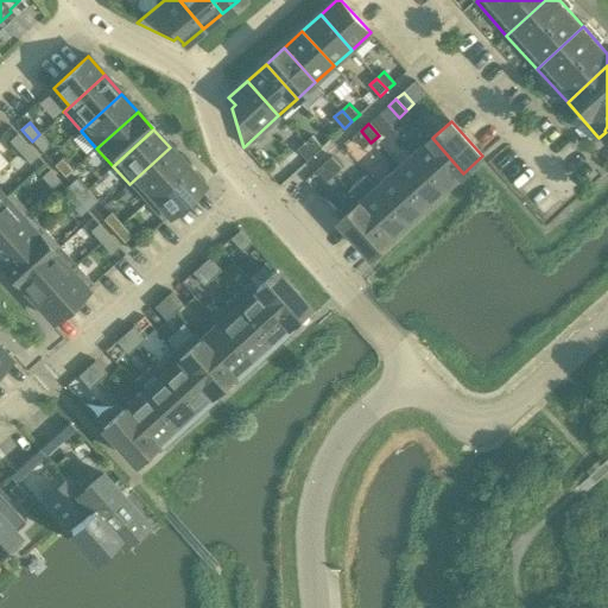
[(371,143),(361,131),(353,138),(363,149),(371,143)]
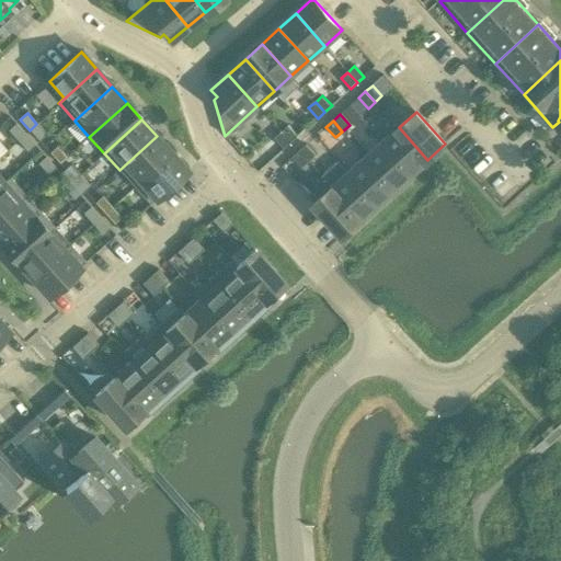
[(8,130),(18,140),(25,134),(15,124),(8,130)]
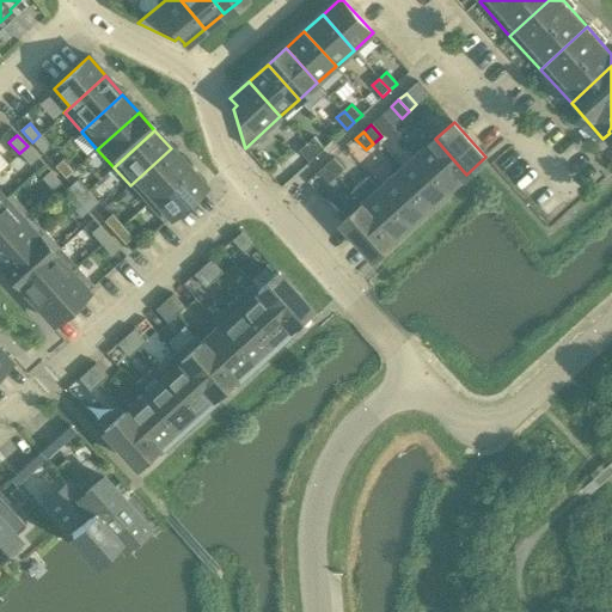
[(40,135),(32,142),(43,153),(50,146),(40,135)]
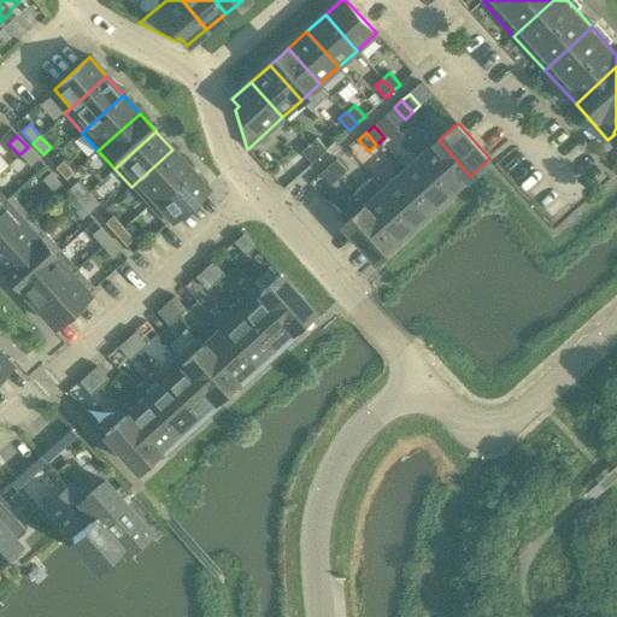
[(310,145),(321,157),(328,150),(317,137),(310,145)]
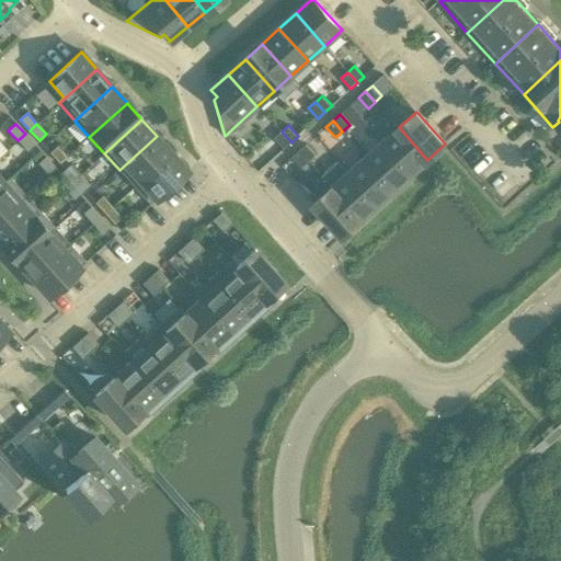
[(427,160),(399,127),(381,142),(411,174),(427,160)]
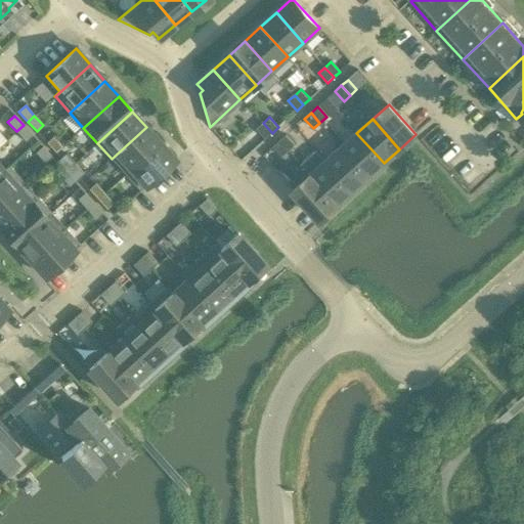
[(272,133),(263,123),(257,129),(266,138),(272,133)]
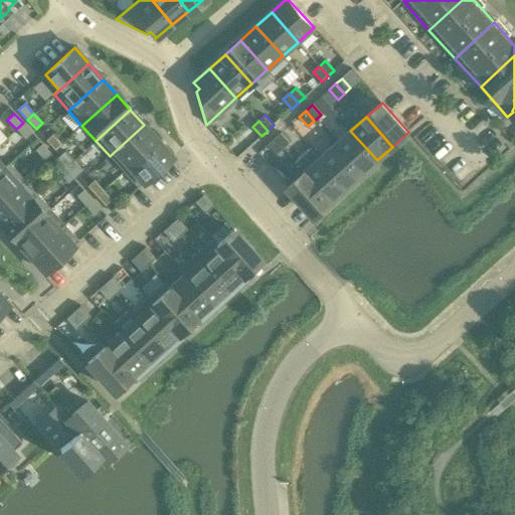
[(23,123),(16,129),(25,139),(31,133),(23,123)]
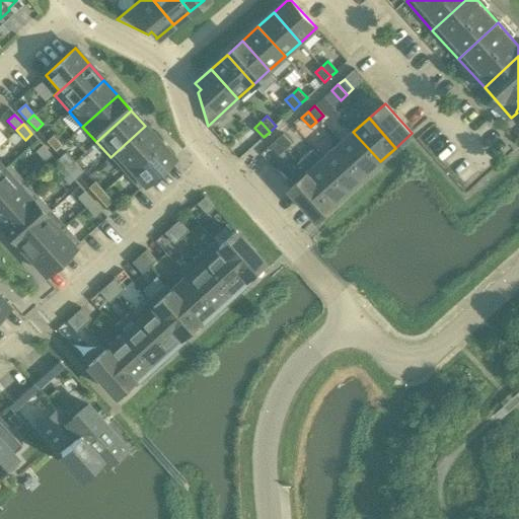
[(145,126),(110,157),(124,173),(159,142),(145,126)]
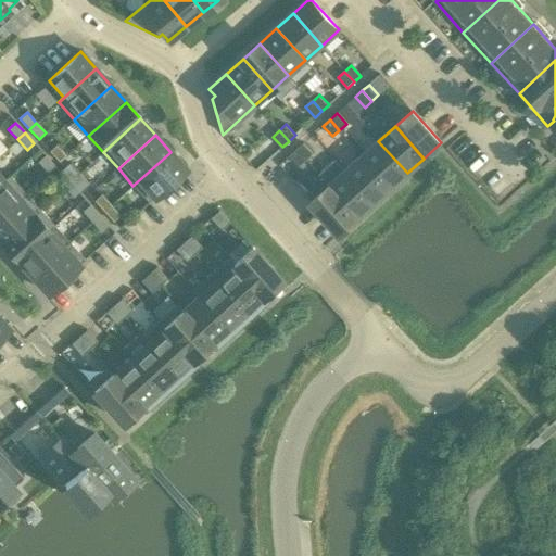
[(378,141),(362,156),(390,188),(407,173),(378,141)]
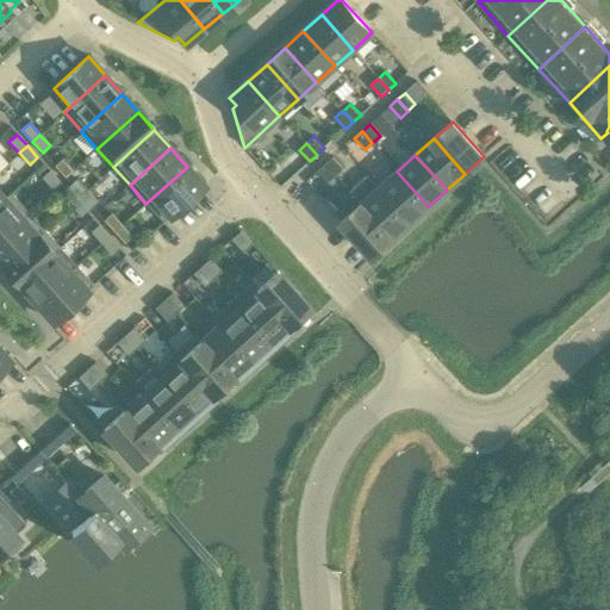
[(327,163),(337,175),(344,168),(334,156),(327,163)]
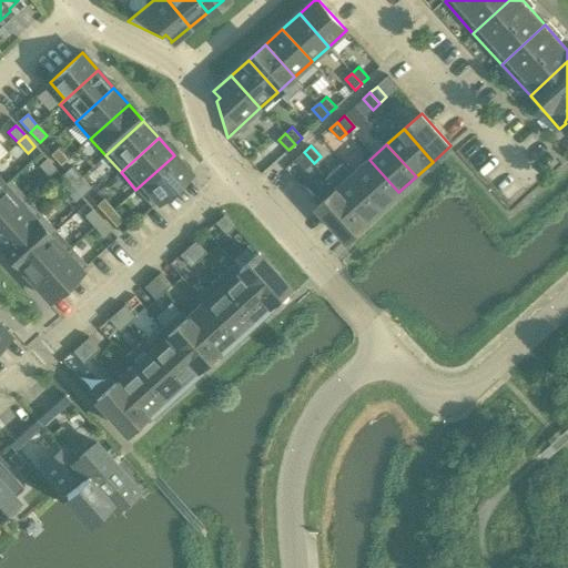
[(51,154),(60,164),(68,159),(58,148),(51,154)]
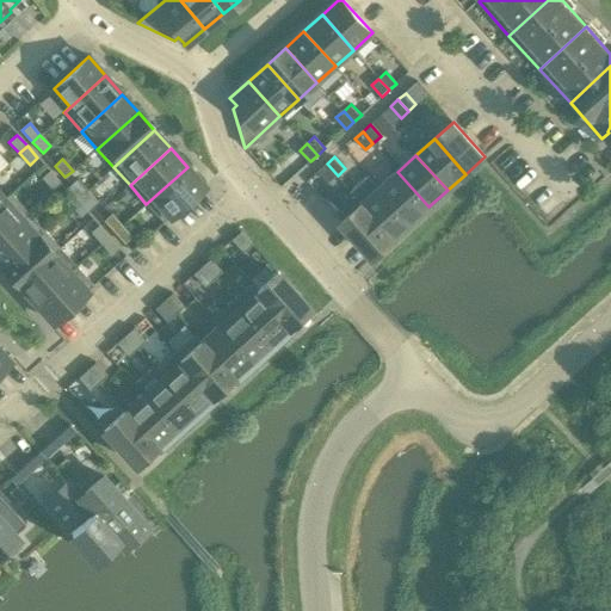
[(338,176),(327,164),(319,171),(329,183),(338,176)]
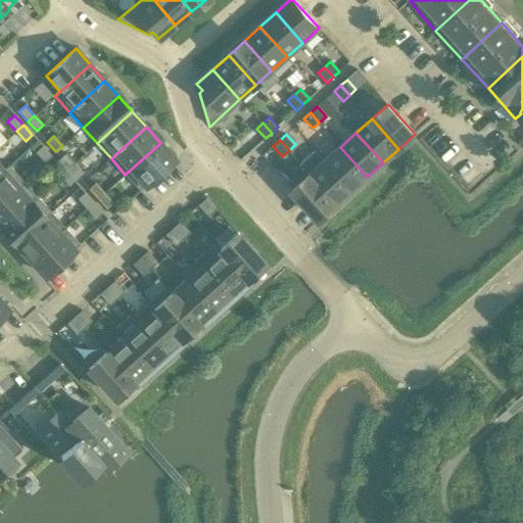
[(160,143),(125,175),(139,190),(175,158),(160,143)]
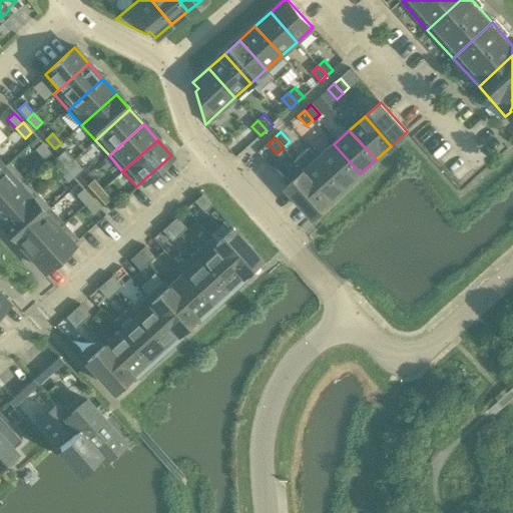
[(41,143),(35,149),(43,158),(50,152),(41,143)]
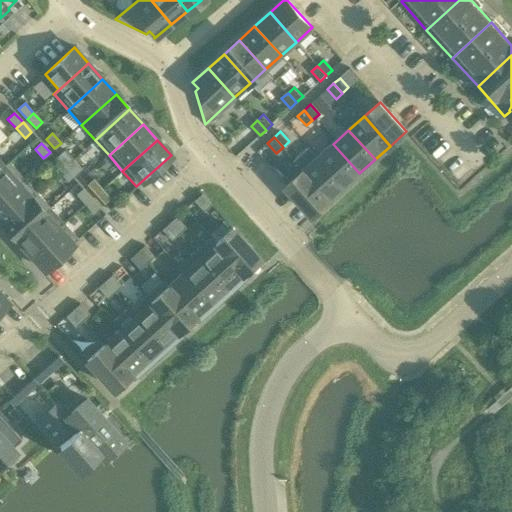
[(359,173),(333,144),(318,158),(344,187),(359,173)]
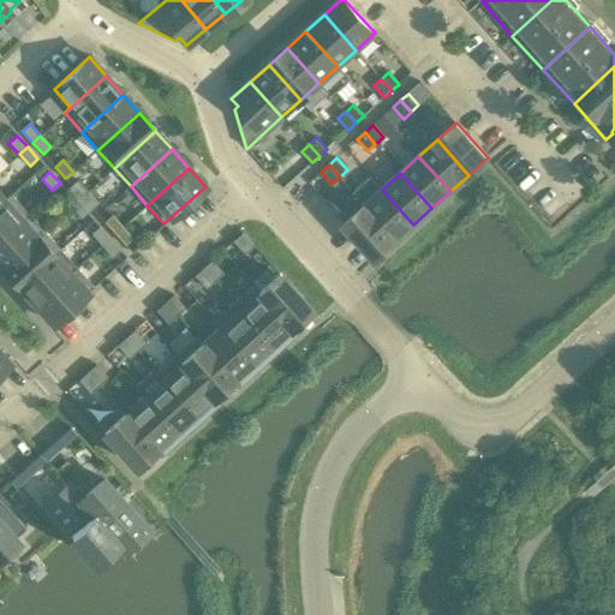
[(77,180),(69,187),(79,199),(88,191),(77,180)]
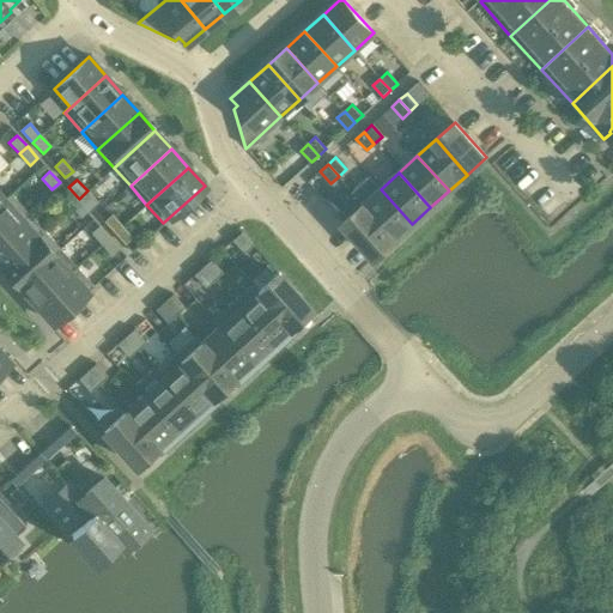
[(60,194),(71,206),(79,199),(68,187),(60,194)]
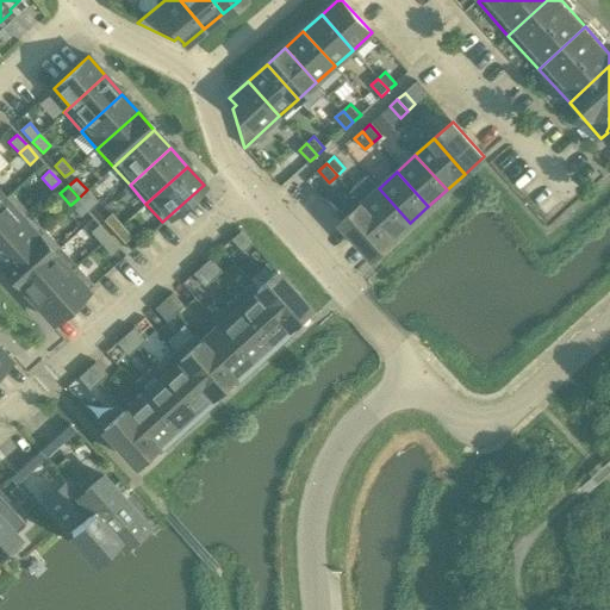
[(379,188),(361,204),(392,240),(410,223),(379,188)]
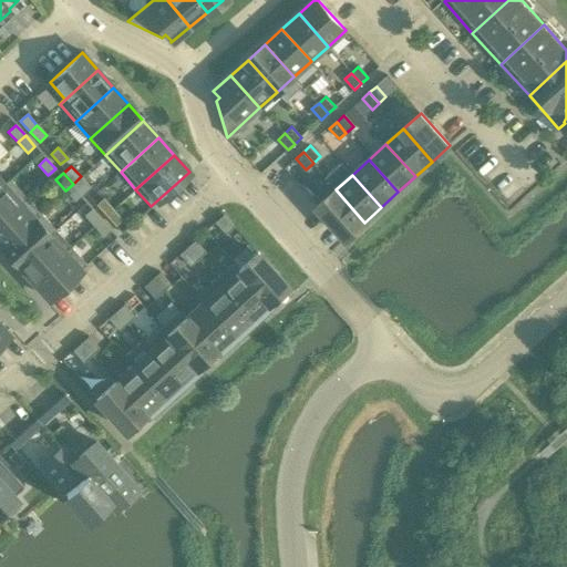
[(81,176),(73,184),(83,194),(91,187),(81,176)]
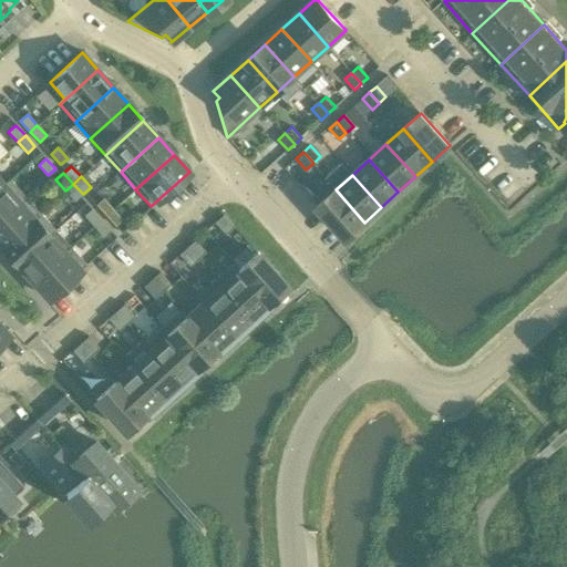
[(0,188),(10,181),(9,178),(3,184),(0,179),(0,188)]
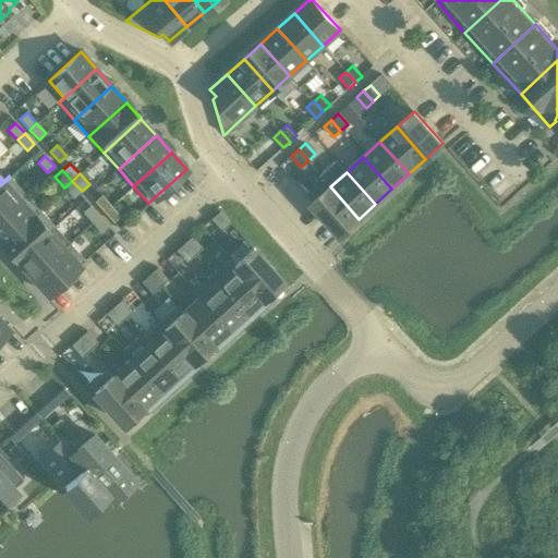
[(10,178),(0,185),(0,216),(25,194),(10,178)]
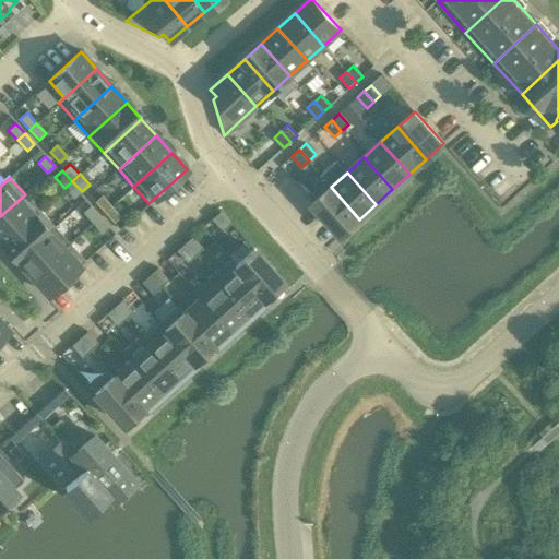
[(72,181),(64,188),(74,199),(82,191),(72,181)]
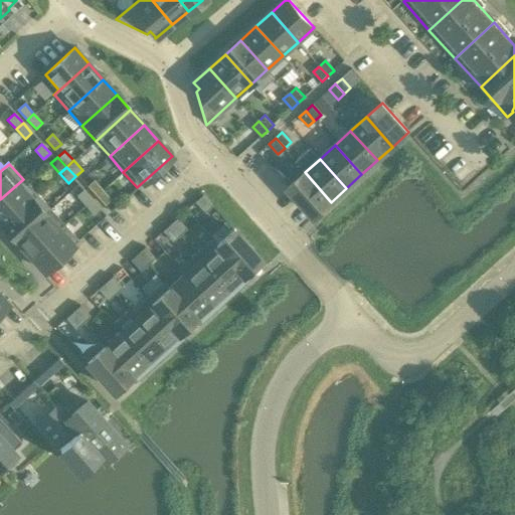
[(331,202),(305,172),(289,187),(315,216),(331,202)]
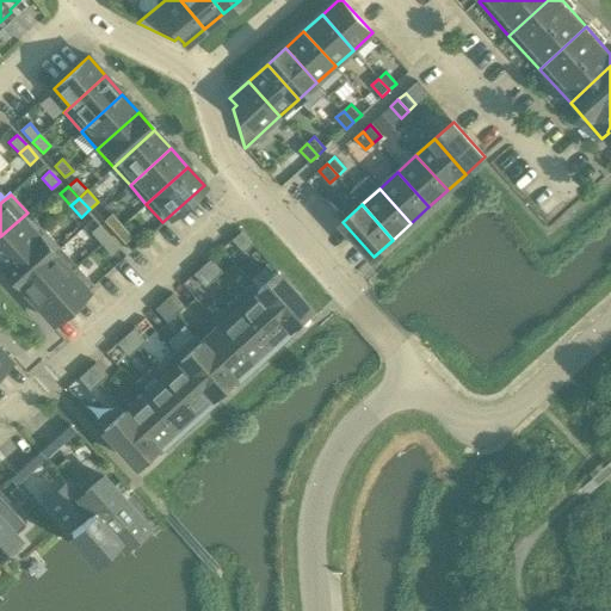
[(28,213),(0,236),(0,264),(2,267),(44,230),(28,213)]
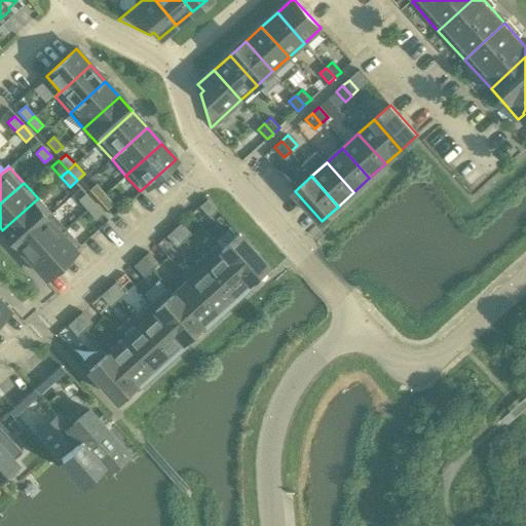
[(88,190),(98,199),(105,193),(96,184),(88,190)]
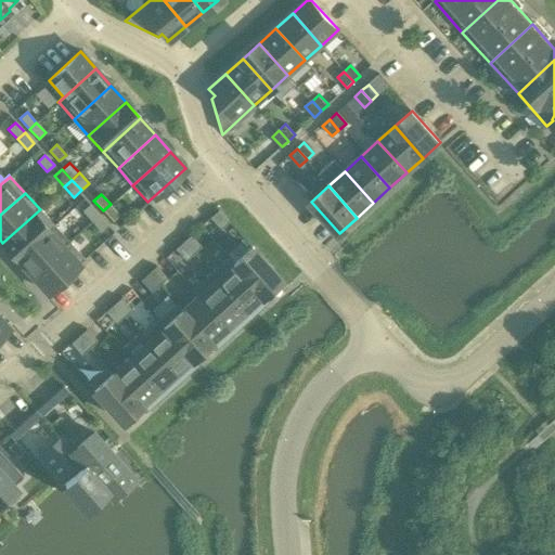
[(111,204),(103,210),(113,221),(119,215),(111,204)]
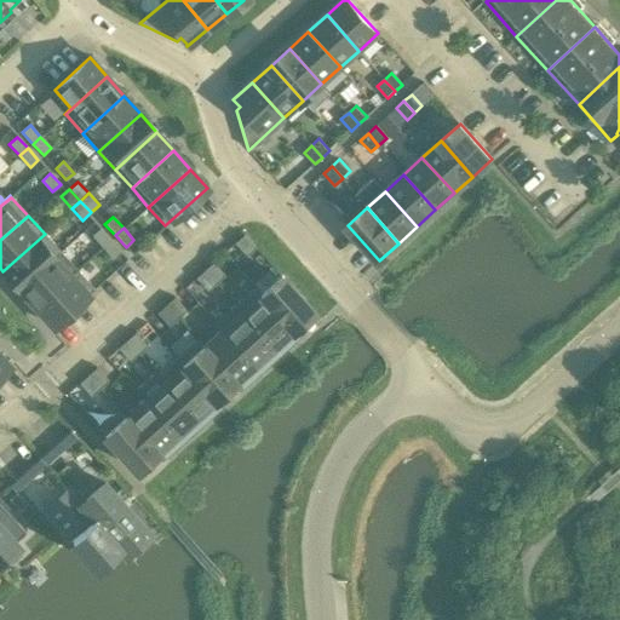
[(91,236),(102,247),(110,240),(99,229),(91,236)]
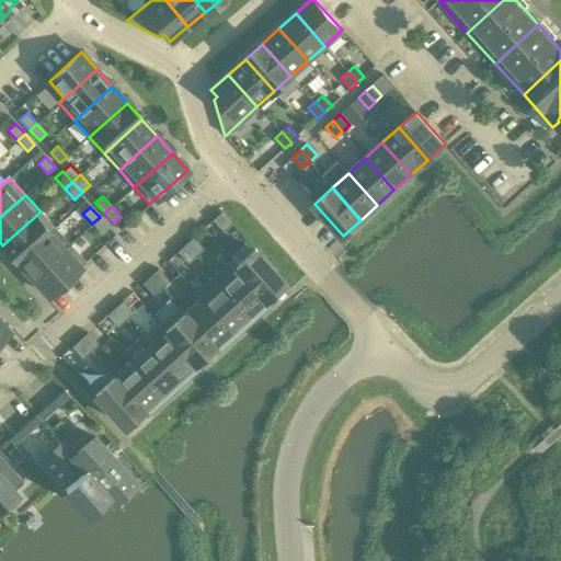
[(2,245),(18,262),(55,228),(41,212),(2,245)]
